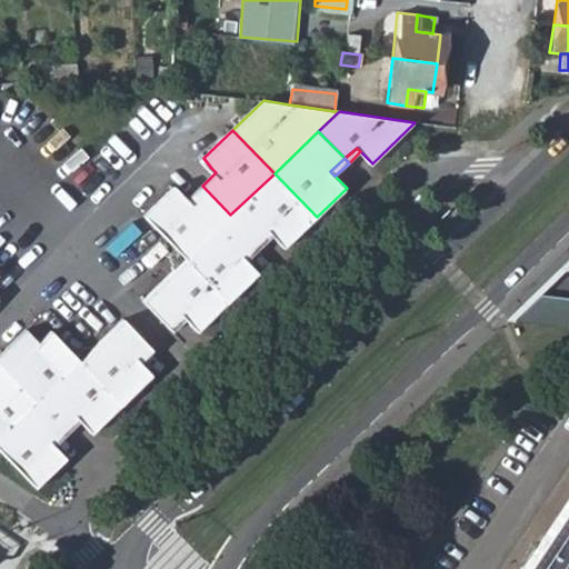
[(211,168),(198,180),(202,186),(216,172),(211,168)]
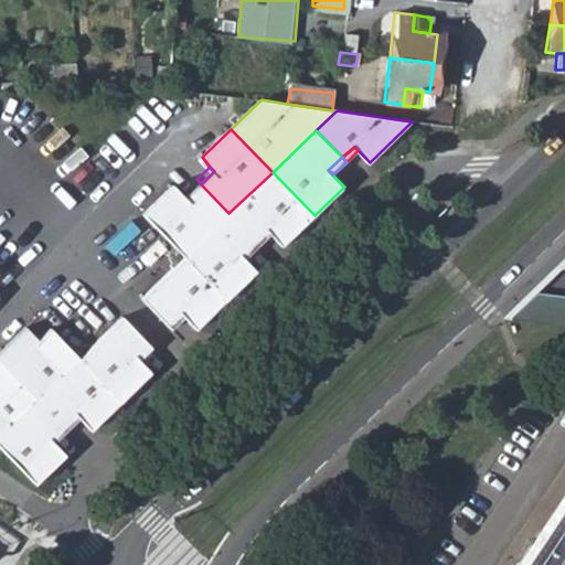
[(273,172),(228,213),(256,241),(268,228),(273,233),(284,245),(315,215),(273,172)]
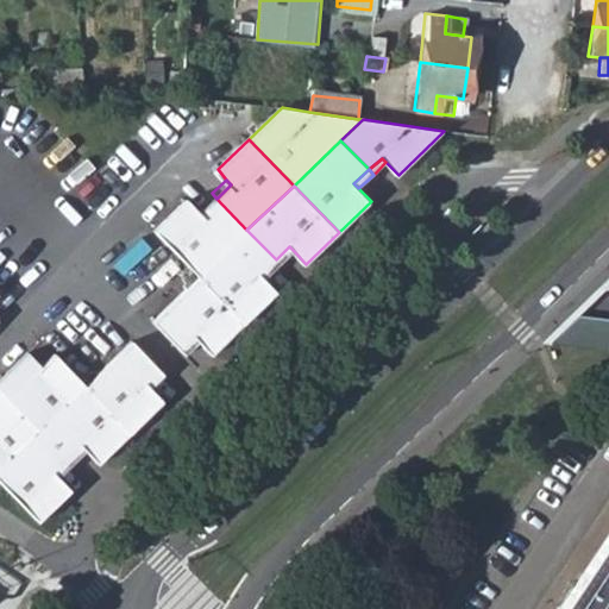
[(212,193),(199,206),(203,212),(217,199),(212,193)]
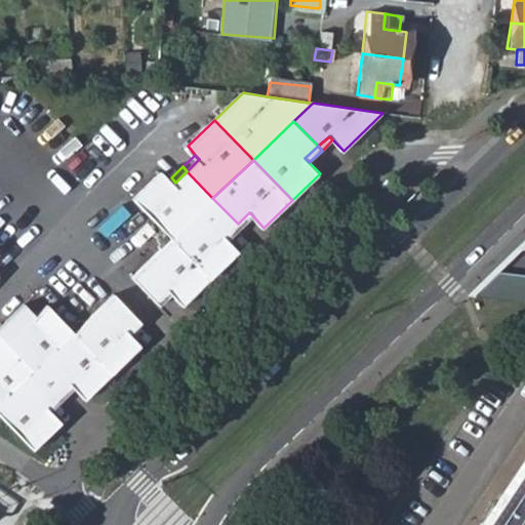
[(163,169),(133,198),(172,237),(212,198),(187,171),(175,183),(171,177),(163,169)]
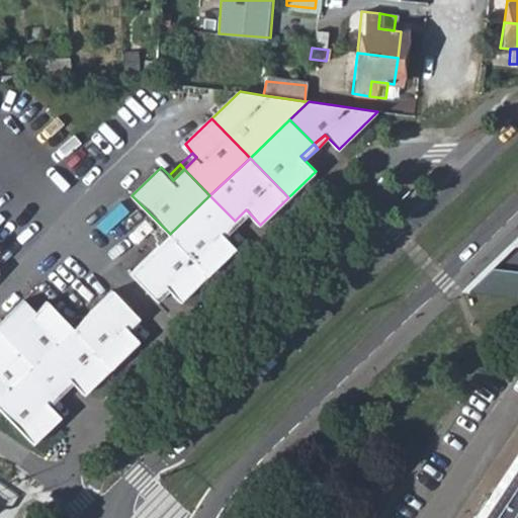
[(209,195),(170,234),(209,273),(238,246),(228,236),(223,232),(235,221),(209,195)]
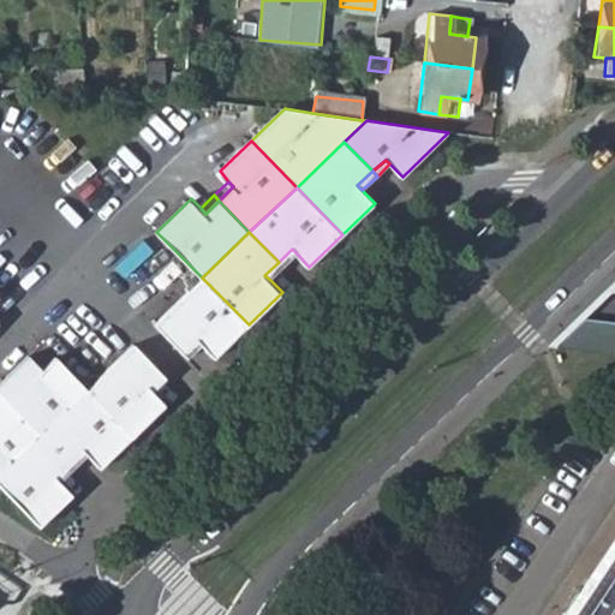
[(292,249),(279,262),(282,267),(297,254),(292,249)]
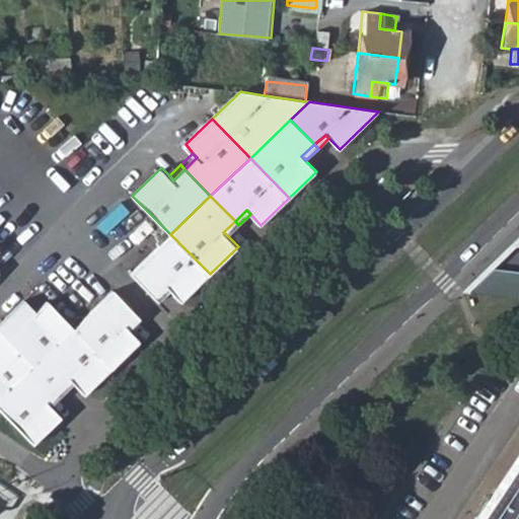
[(235,221),(223,232),(228,236),(238,225),(235,221)]
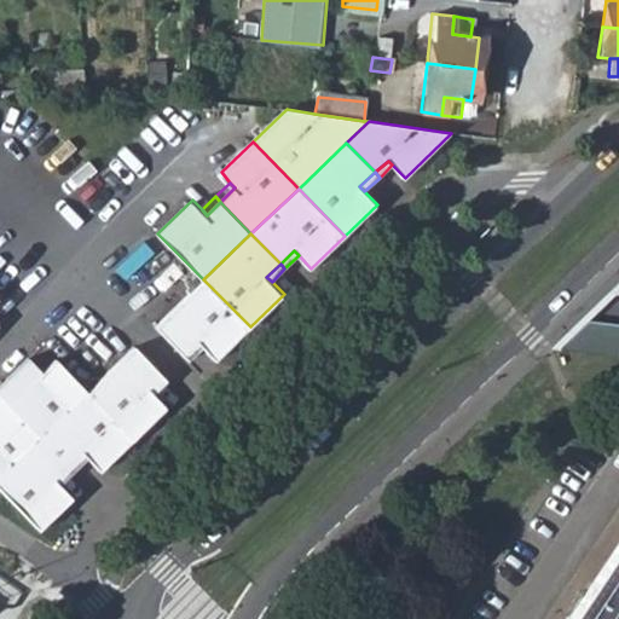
[(203,279),(156,324),(185,354),(201,340),(206,345),(218,358),(250,327),(203,279)]
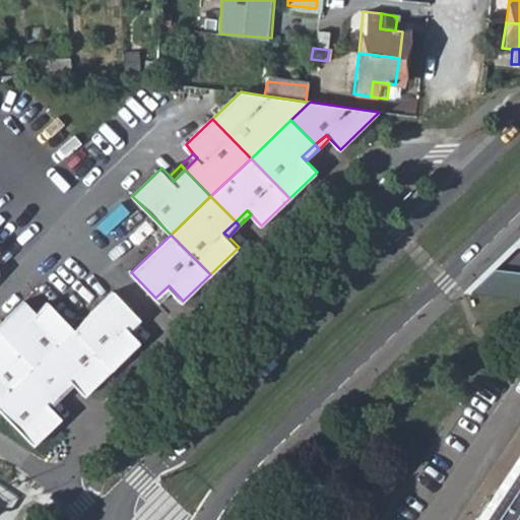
[(519,273),(486,270),(463,293),(519,299),(519,273)]
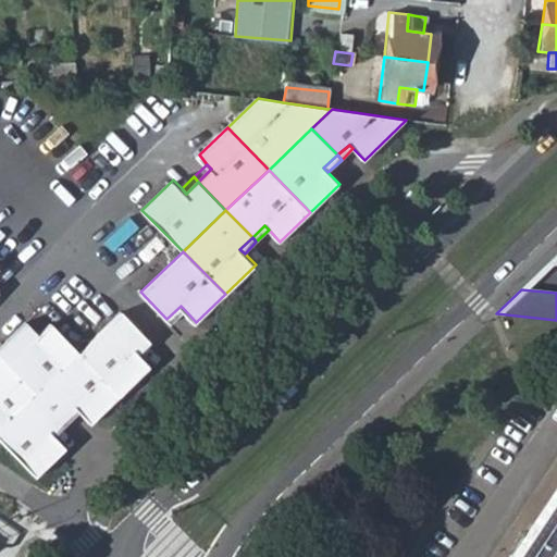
[(181,306),(166,319),(171,323),(185,310),(181,306)]
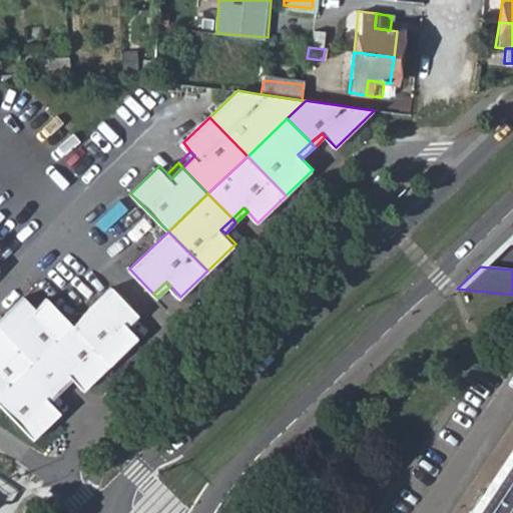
[(18,302),(0,319),(0,401),(34,437),(61,412),(52,403),(47,398),(59,387),(70,376),(76,381),(84,389),(139,337),(130,327),(125,323),(137,311),(112,285),(72,324),(47,298),(35,309),(29,315),(18,302)]
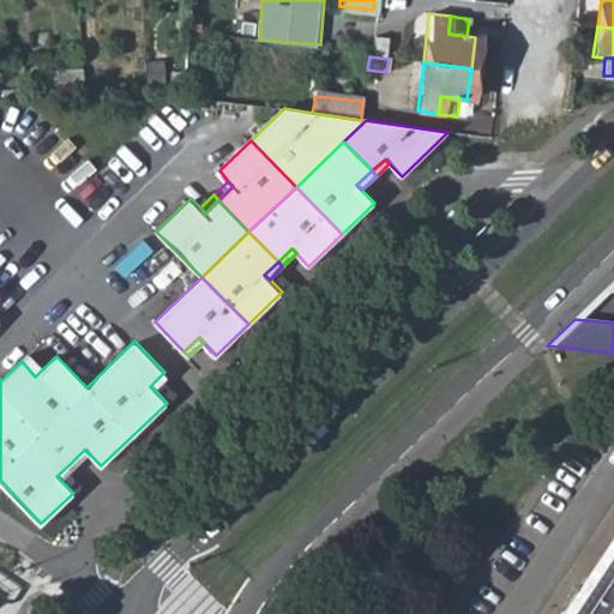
[(28,355),(22,361),(35,377),(42,369),(28,355)]
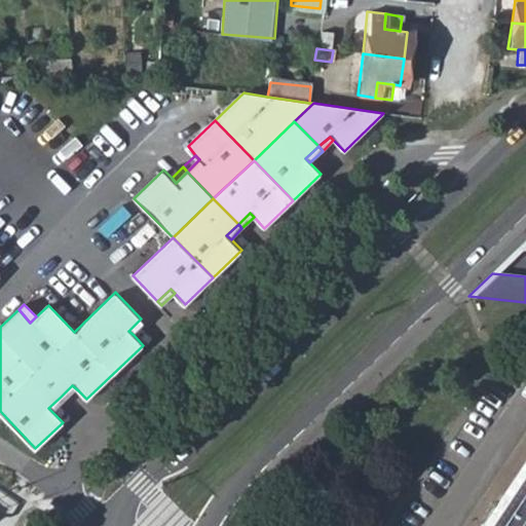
[(141,318),(128,331),(134,335),(145,324),(141,318)]
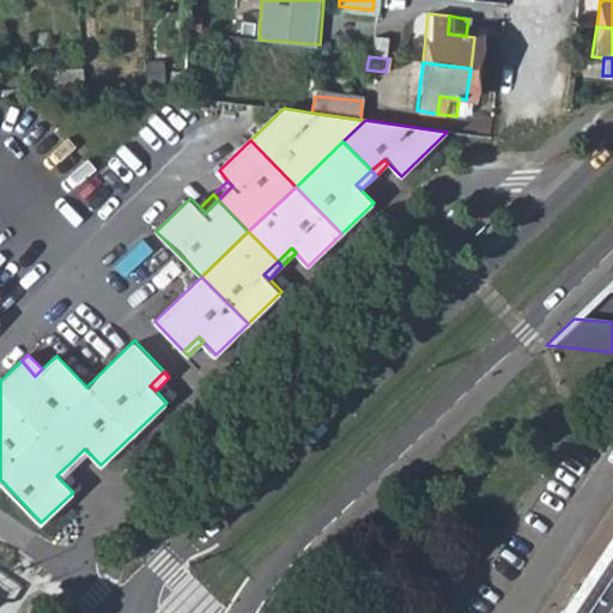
[(84,449),(71,462),(77,468),(91,455),(84,449)]
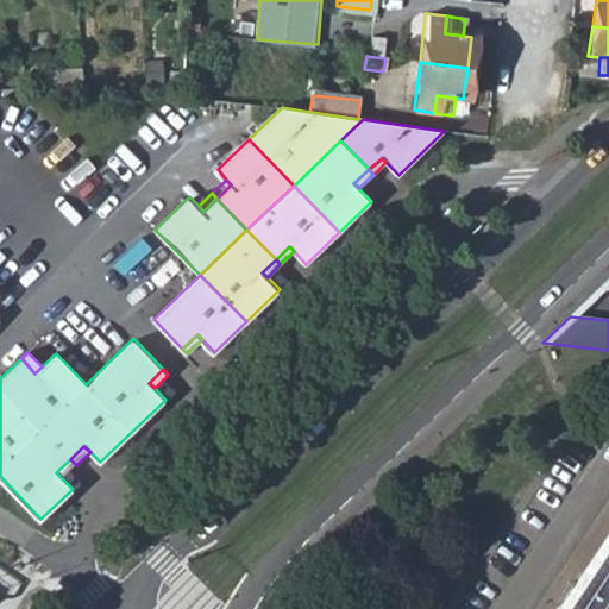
[(70,459),(56,472),(62,478),(76,465),(70,459)]
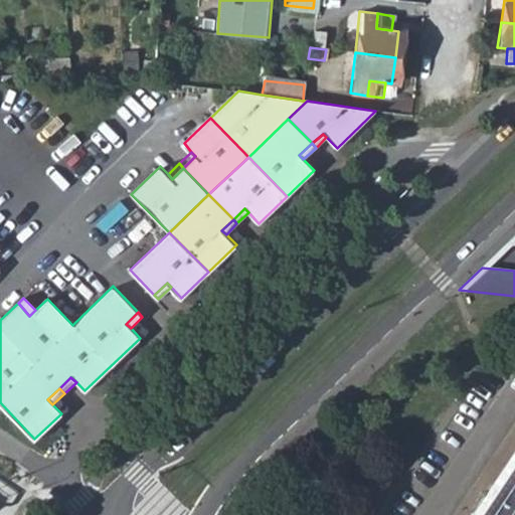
[(514,514),(514,450),(469,514),(514,514)]
